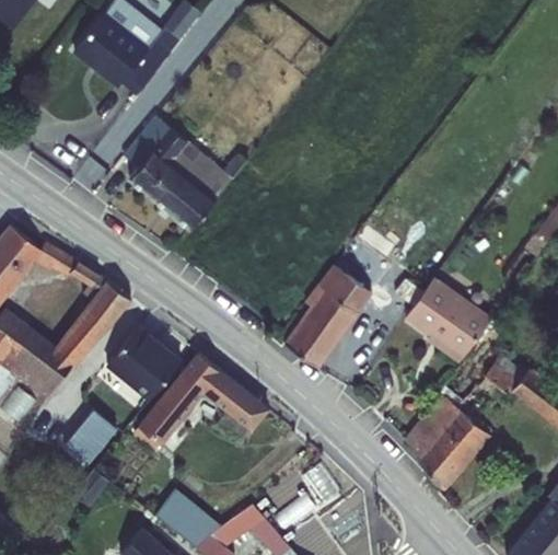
[(0,0),(0,26),(3,30),(27,0),(0,0)]
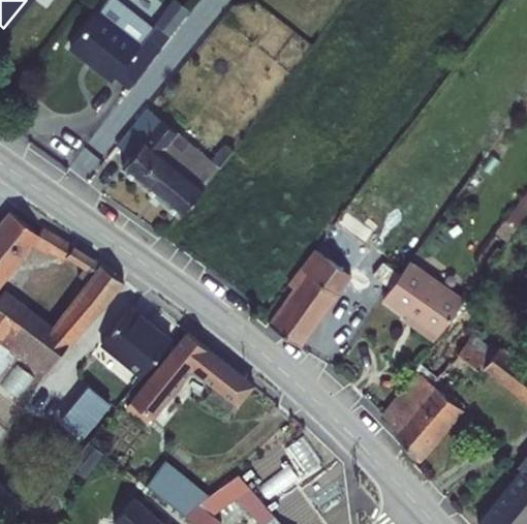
[(109,1),(68,49),(111,84),(115,80),(127,91),(160,51),(145,37),(136,47),(127,38),(141,22),(116,0),(109,1)]
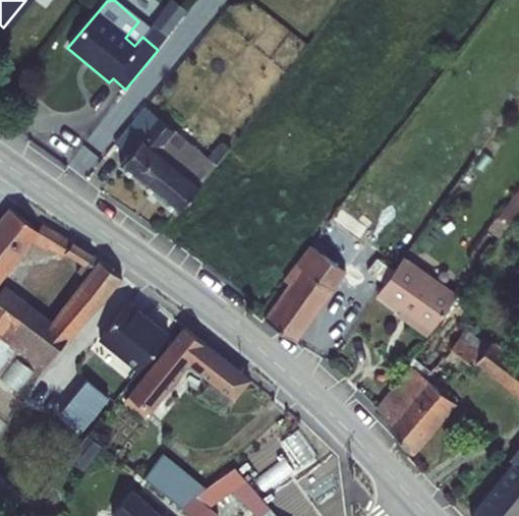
[(149,29),(138,21),(125,38),(134,46),(142,37),(149,29)]
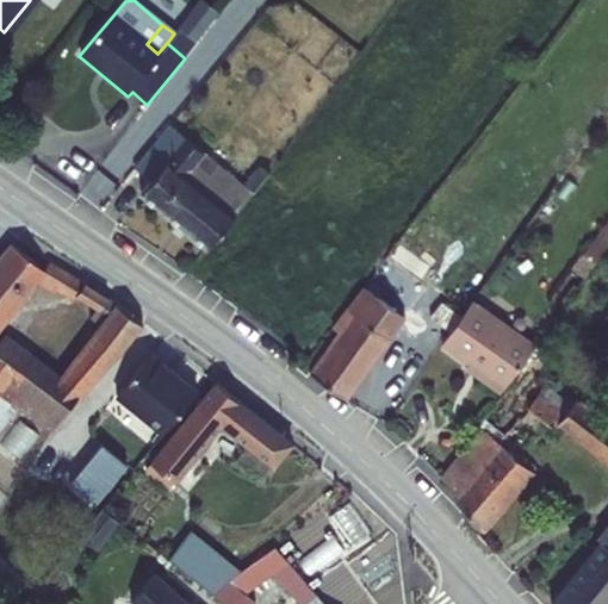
[(138,166),(155,179),(142,195),(210,249),(268,174),(259,166),(244,185),(171,124),(138,166)]
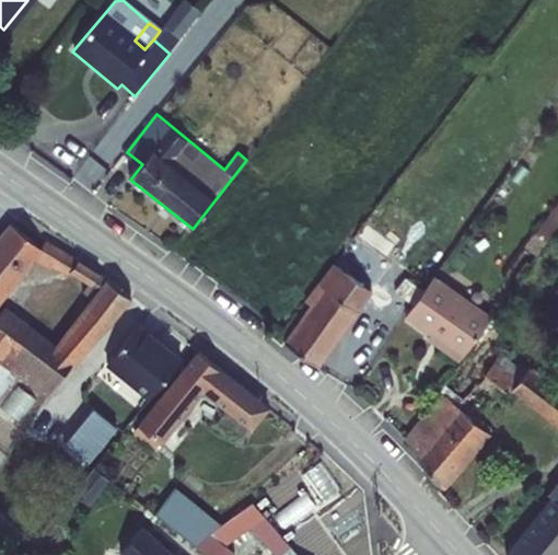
[(33,250),(6,229),(0,235),(0,299),(32,258),(49,274),(93,296),(47,349),(0,313),(0,365),(36,399),(120,305),(41,241),(33,250)]
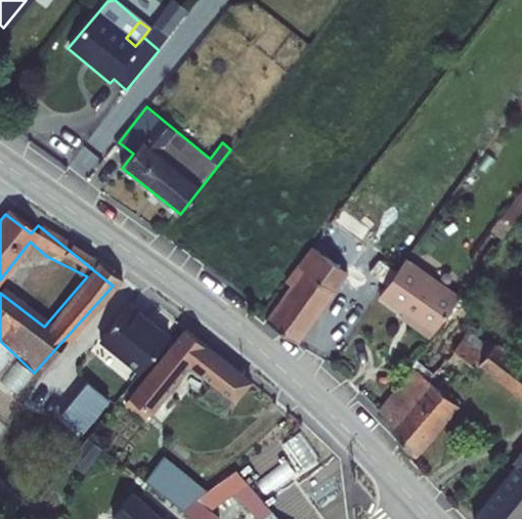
[(286,282),(291,287),(267,320),(298,343),(350,272),(337,263),(352,242),(334,228),(318,250),(312,246),(307,252),(286,282)]
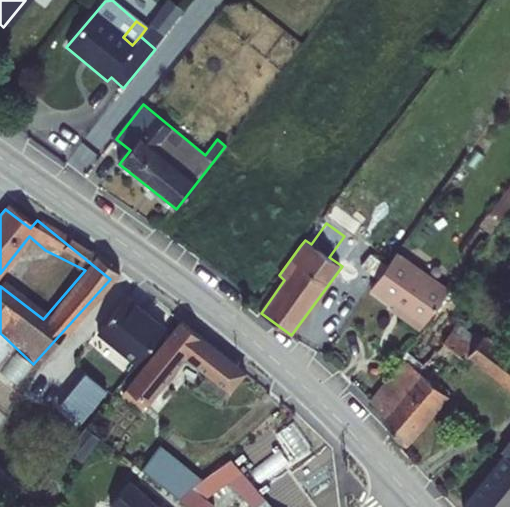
[(453,290),(400,251),(389,266),(380,279),(372,289),(426,327),(453,290)]
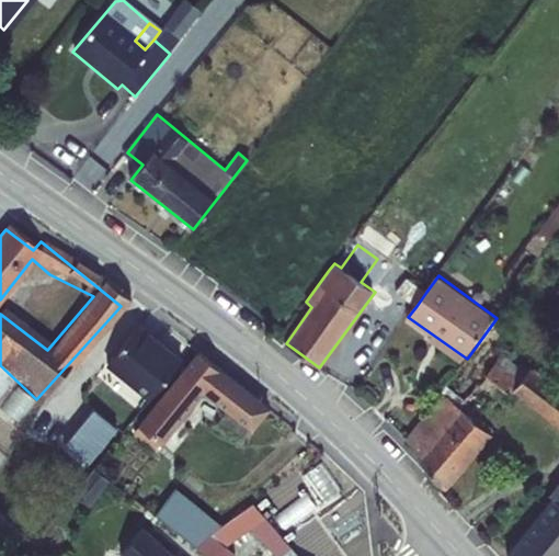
[(426,292),(408,278),(397,292),(417,306),(426,292)]
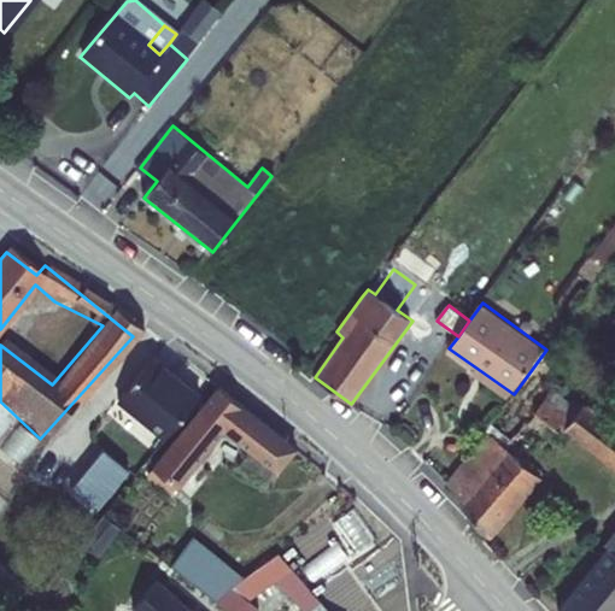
[(153,444),(188,403),(141,363),(106,404),(153,444)]
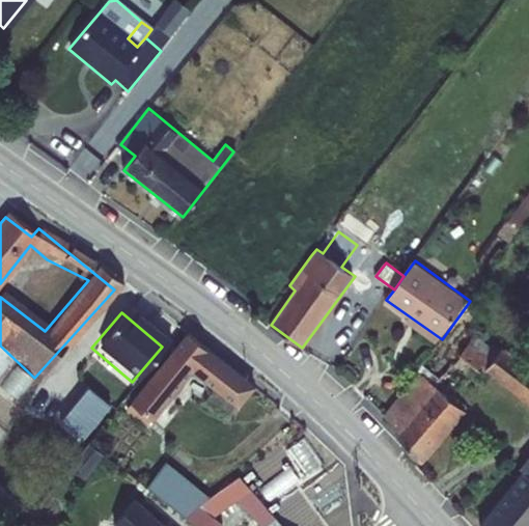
[(243,392),(178,339),(119,409),(140,425),(183,378),(226,412),(243,392)]
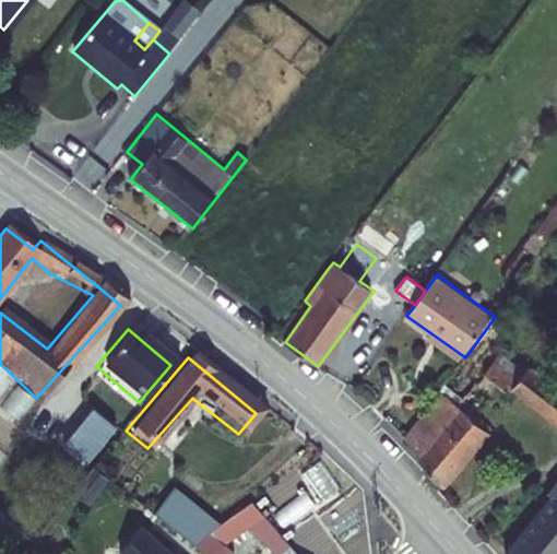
[(538,358),(513,392),(556,427),(556,388),(536,373),(544,363),(538,358)]
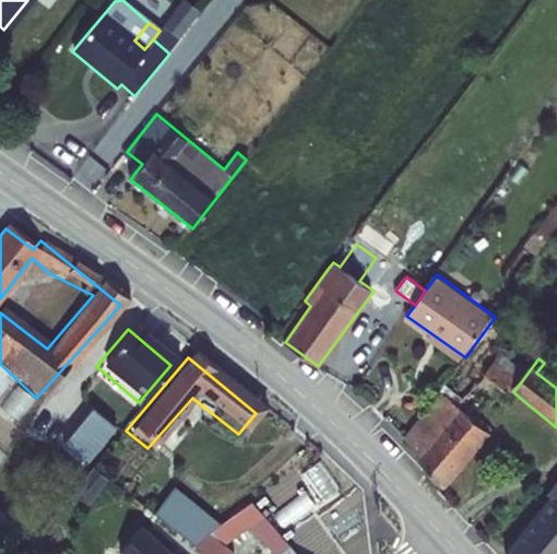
[(490,435),(445,398),(403,446),(447,488),(490,435)]
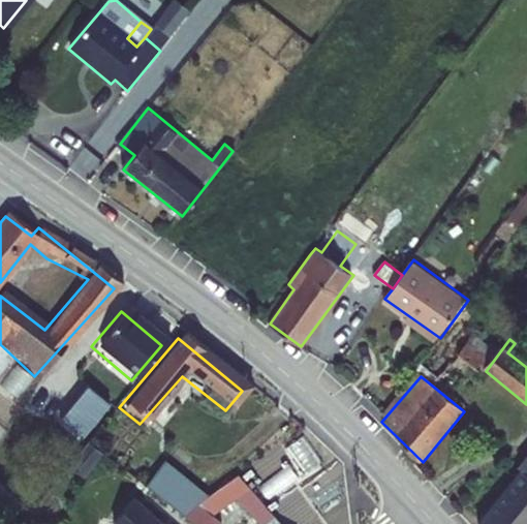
[(99,406),(76,389),(51,419),(73,436),(99,406)]
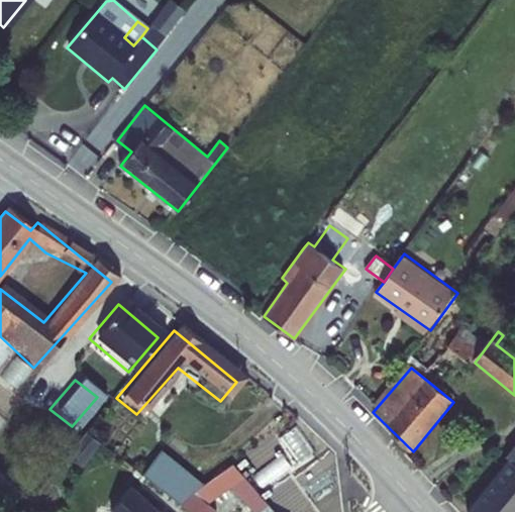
[(72,426),(49,409),(46,413),(68,430),(72,426)]
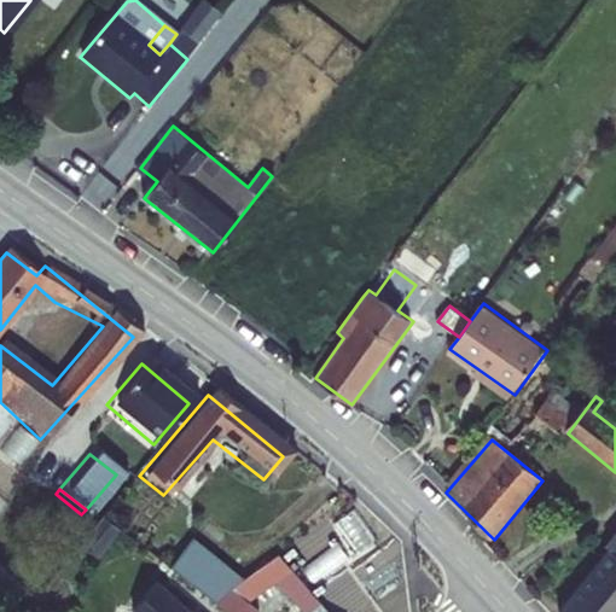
[(109,528),(93,514),(69,542),(85,555),(109,528)]
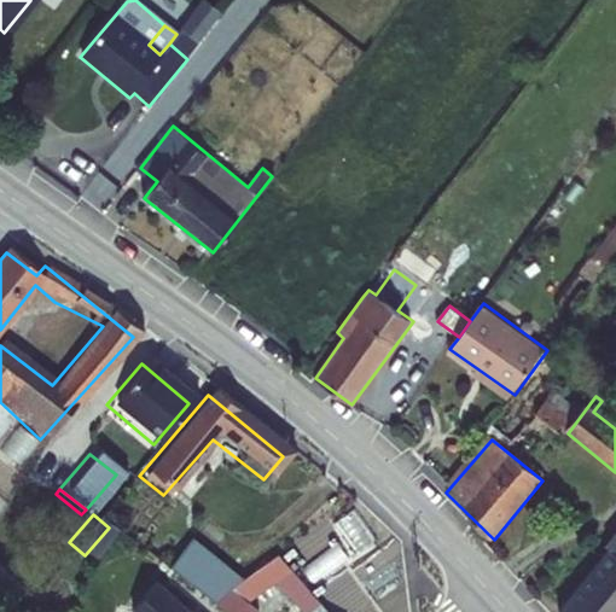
[(355,549),(375,541),(362,514),(343,524),(355,549)]
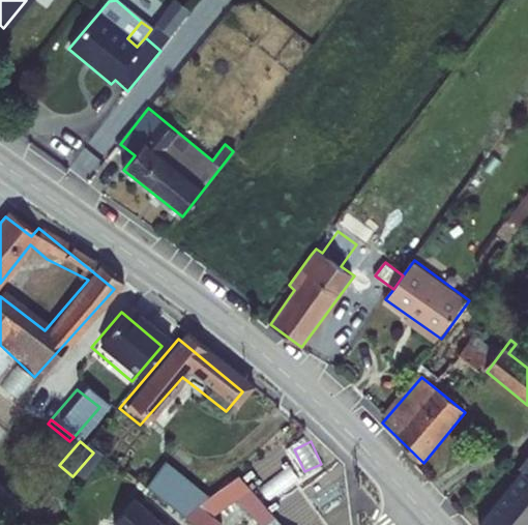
[(188,524),(205,505),(164,471),(144,495),(179,524),(188,524)]
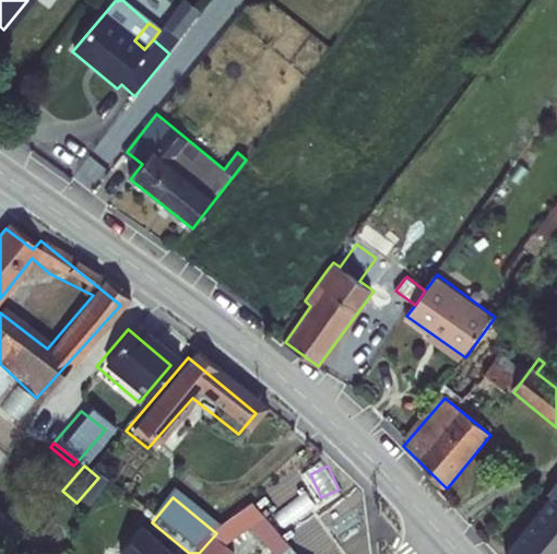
[(556,553),(556,499),(554,497),(509,553),(556,553)]
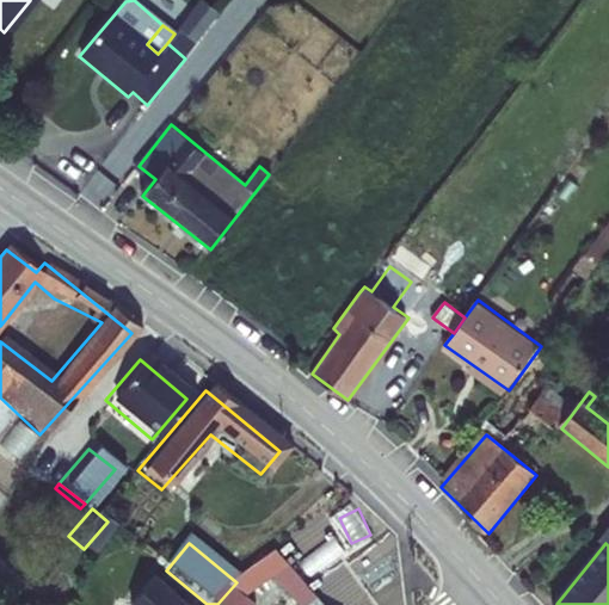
[(263,556),(258,559),(217,604),(245,604),(265,580),(269,585),(278,574),(263,556)]
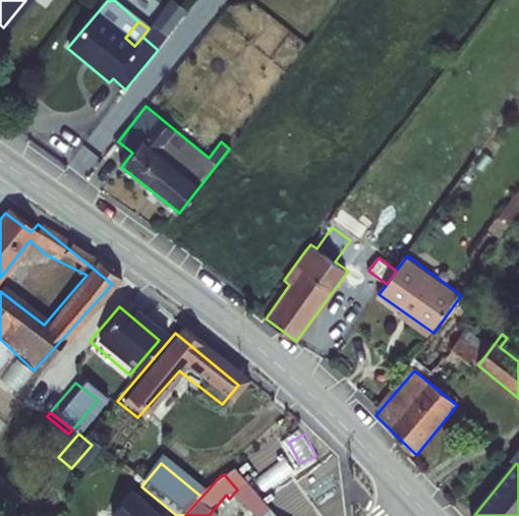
[(260,515),(237,490),(229,499),(243,515),(260,515)]
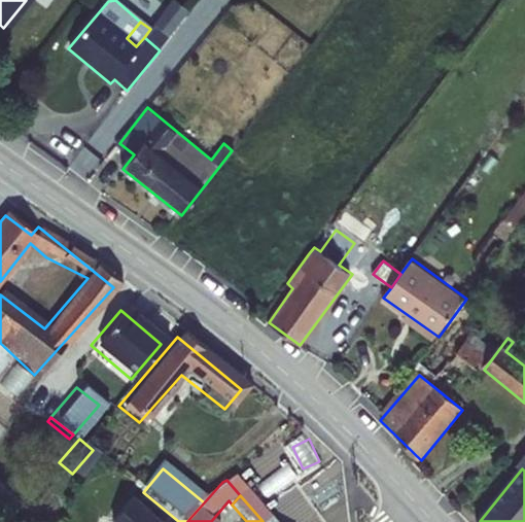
[(143,521),(128,507),(112,521),(143,521)]
